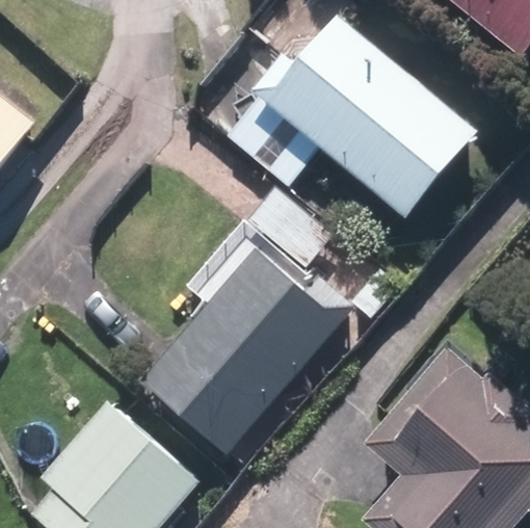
[(448,0),(518,54),(529,38),(529,0),(448,0)]
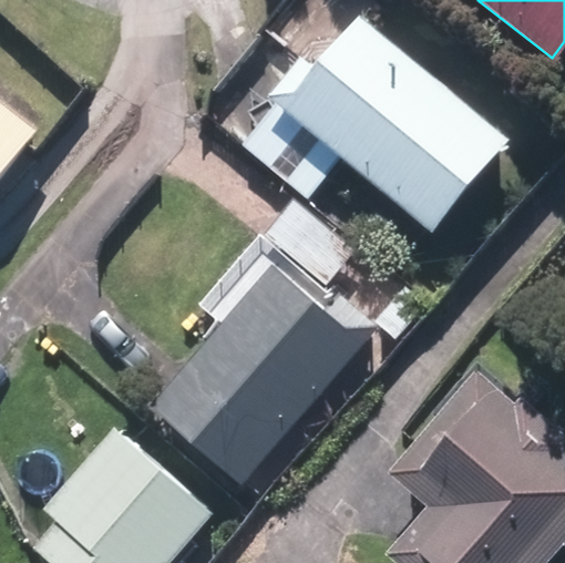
[(341,160),(430,232),(507,137),(358,16),(311,67),(299,59),(266,95),(278,105),(247,142),(310,196),(341,160)]
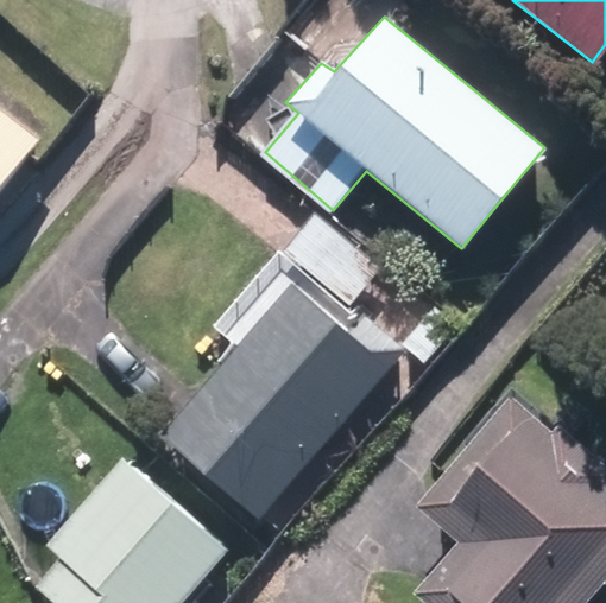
[(0,189),(39,139),(0,108),(0,189)]
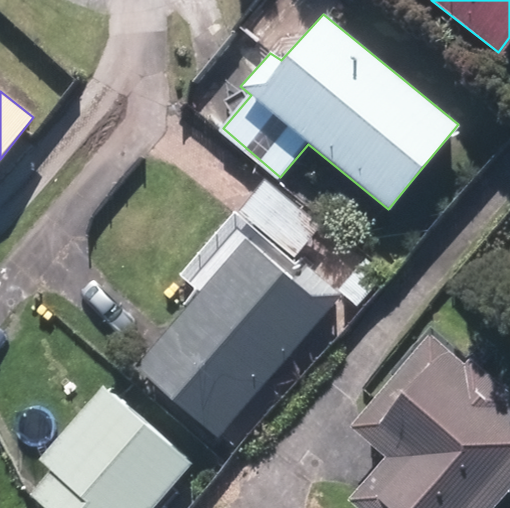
[(237,208),(293,255),(319,224),(262,177),(237,208)]
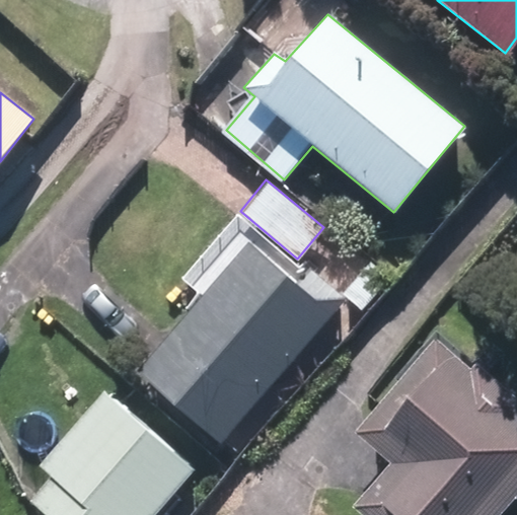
[(135,371),(220,444),(346,299),(310,268),(295,285),(246,242),(135,371)]
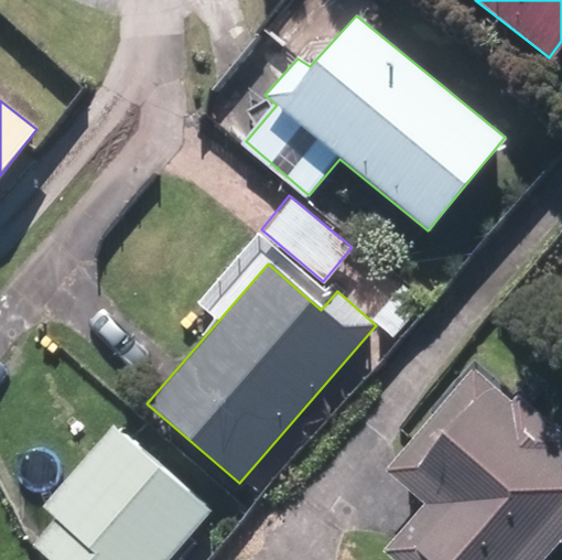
[(374,318),(392,334),(422,302),(403,286),(374,318)]
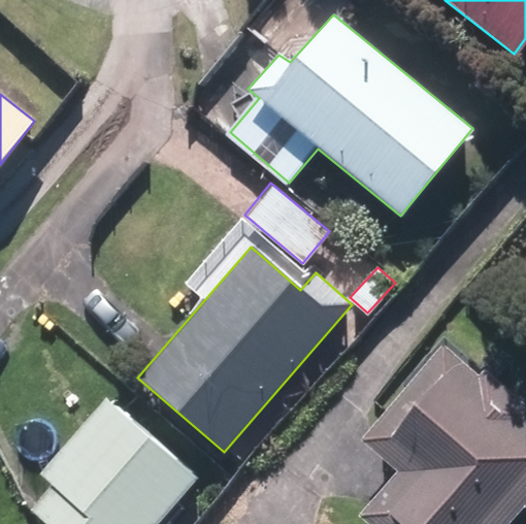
[(357,514),(368,523),(504,523),(525,500),(525,405),(482,368),(477,373),(441,342),(362,437),(397,468),(357,514)]
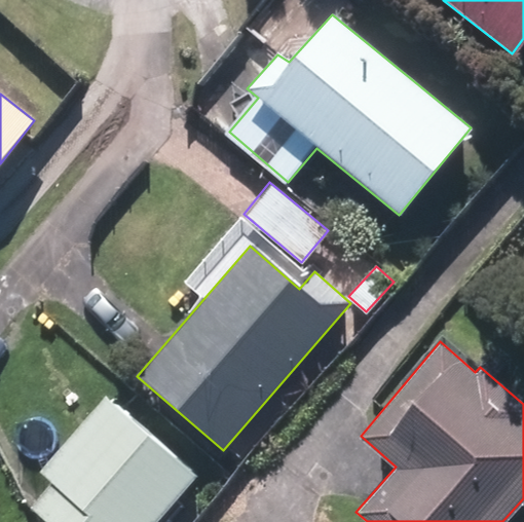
[(155,521),(196,476),(104,397),(39,472),(50,482),(29,508),(43,521),(155,521)]
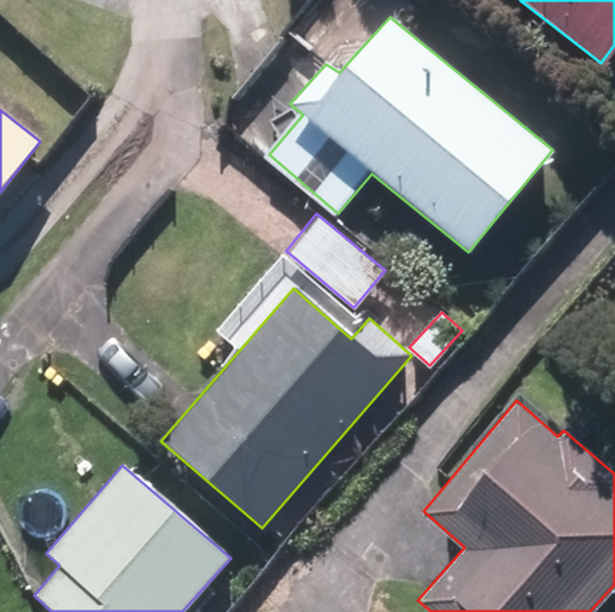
All buildings are outlined.
